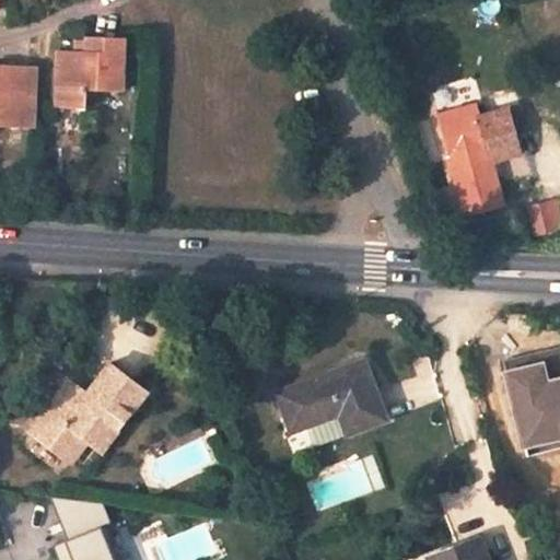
[(119,91),(121,38),(88,37),(88,42),(86,51),(73,51),(60,51),(58,108),(86,111),(88,90),(119,91)]
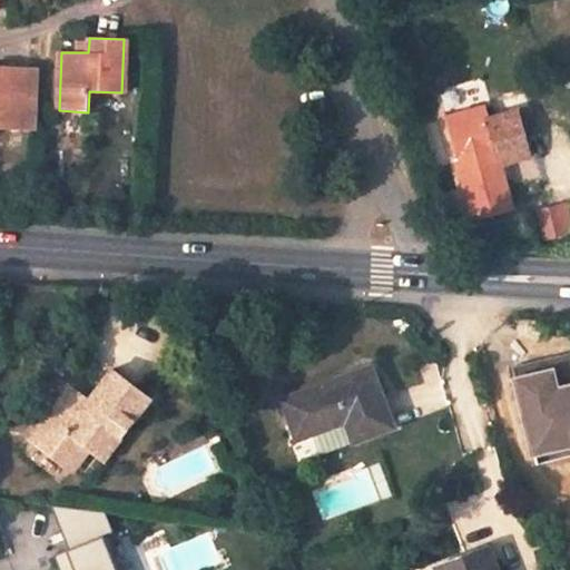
[(89,42),(75,42),(75,52),(88,52),(89,42)]
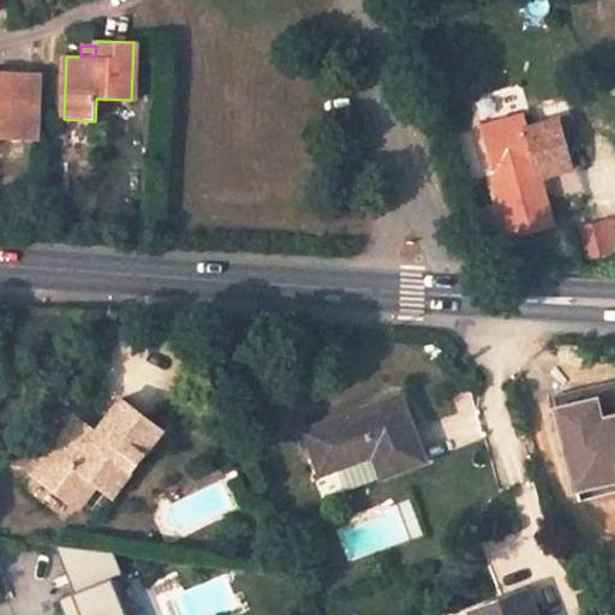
[(0,138),(34,141),(36,73),(0,71),(0,138)]
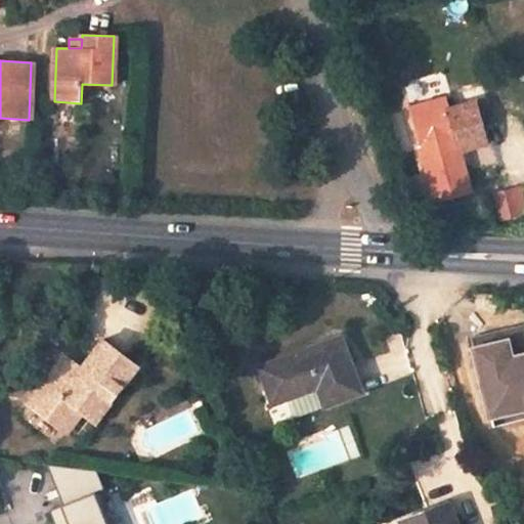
[(487,98),(484,88),(455,96),(457,106),(487,98)]
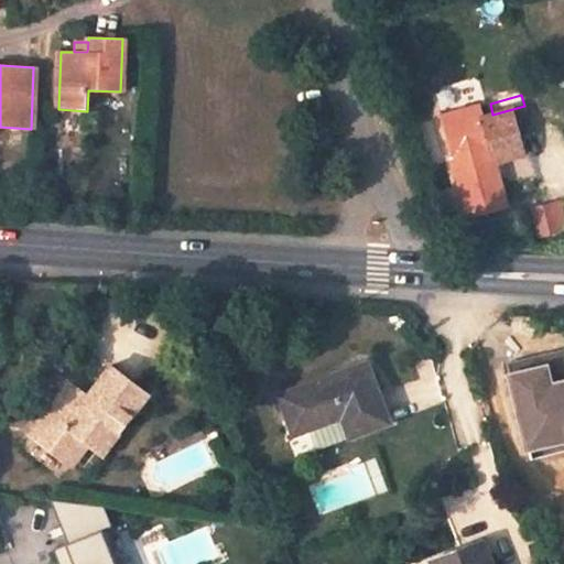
[(492,115),(481,118),(478,107),(443,117),(455,161),(491,151),(495,162),(523,155),(516,128),(530,123),(524,106),(492,115)]
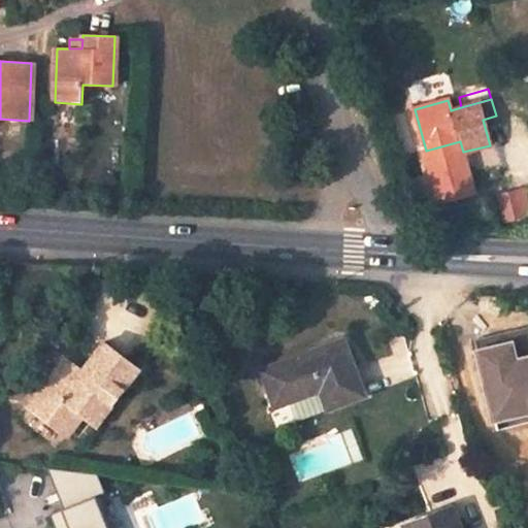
[(331,351),(312,357),(309,350),(261,368),(269,391),(279,388),(285,403),(321,390),(328,407),(350,399),(349,394),(364,387),(344,336),(328,343),(331,351)]
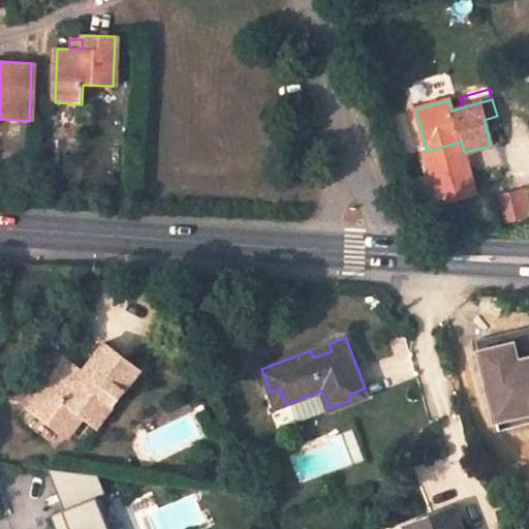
[(329,344),(310,350),(313,358),(332,351),(329,344)]
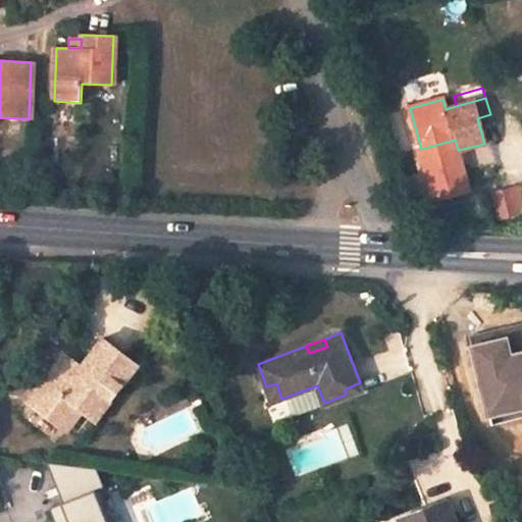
[(138,365),(104,341),(84,368),(66,356),(31,404),(68,431),(84,410),(97,420),(138,365)]
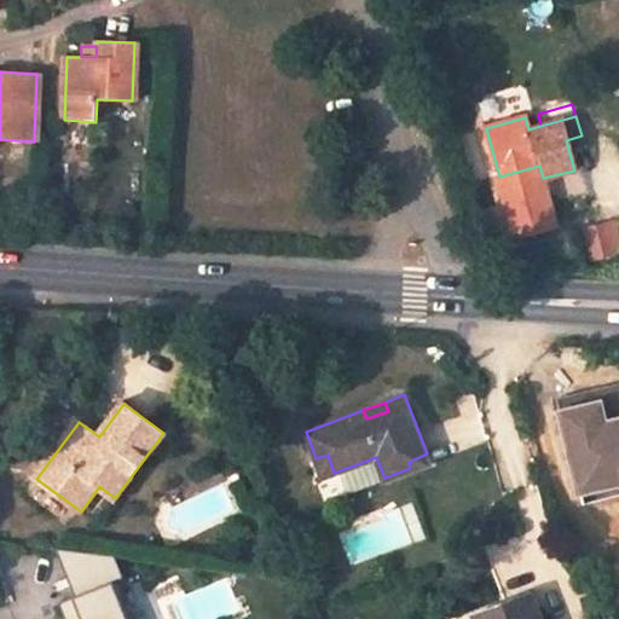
[(618,411),(590,422),(602,457),(590,462),(614,528),(618,526),(618,411)]
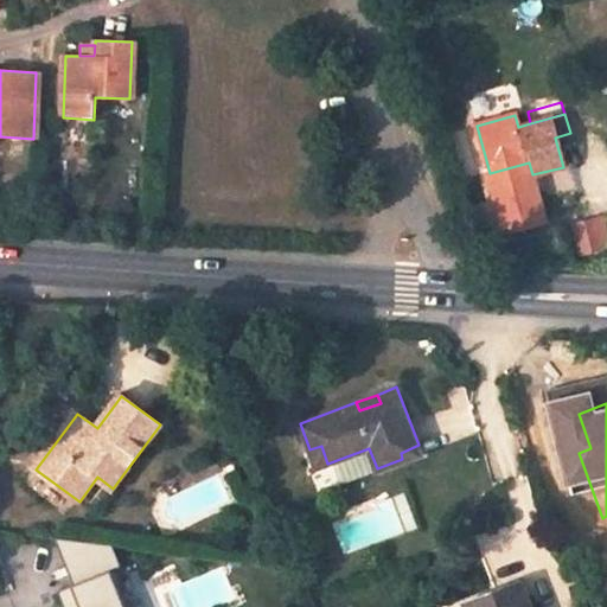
[(567,419),(579,453),(590,448),(579,414),(567,419)]
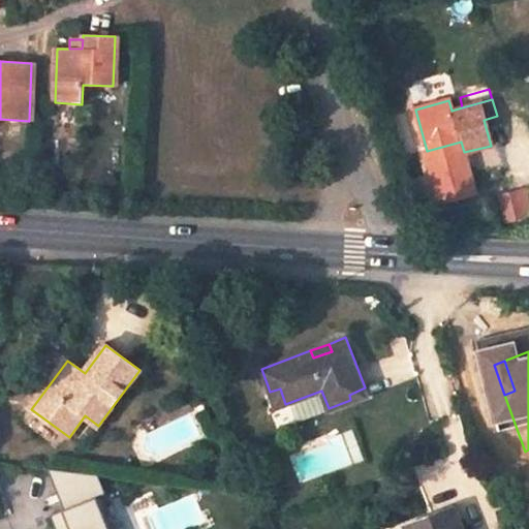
[(350,400),(367,394),(365,387),(349,395),(350,400)]
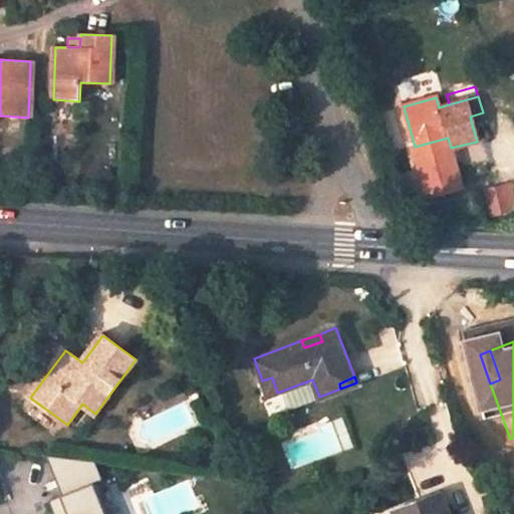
[(262,380),(268,396),(277,393),(272,377),(262,380)]
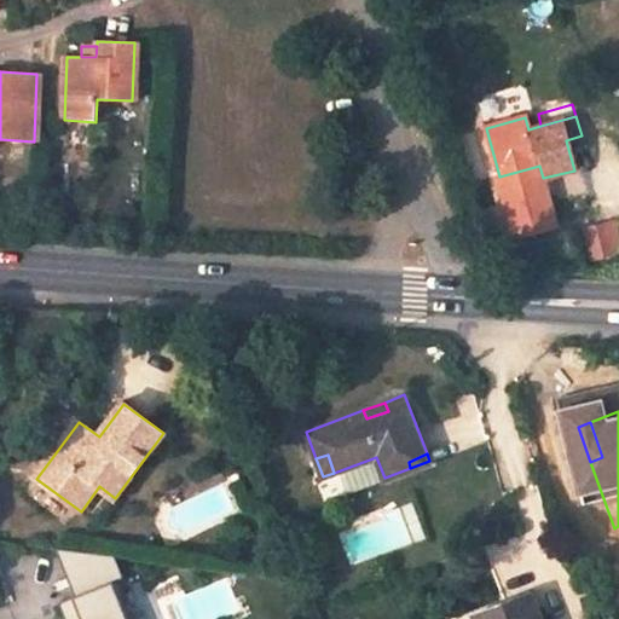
[(136,618),(109,544),(61,561),(74,599),(64,602),(70,618),(136,618)]
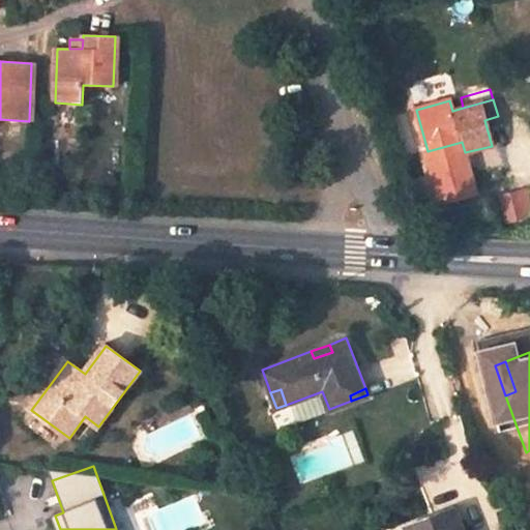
[(454,509),(434,518),(438,529),(445,529),(461,524),(454,509)]
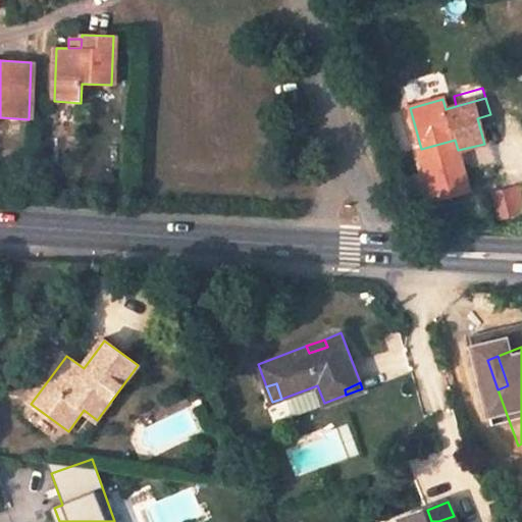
[(455,521),(454,516),(438,521),(431,521),(427,510),(399,520),(399,521),(455,521)]
